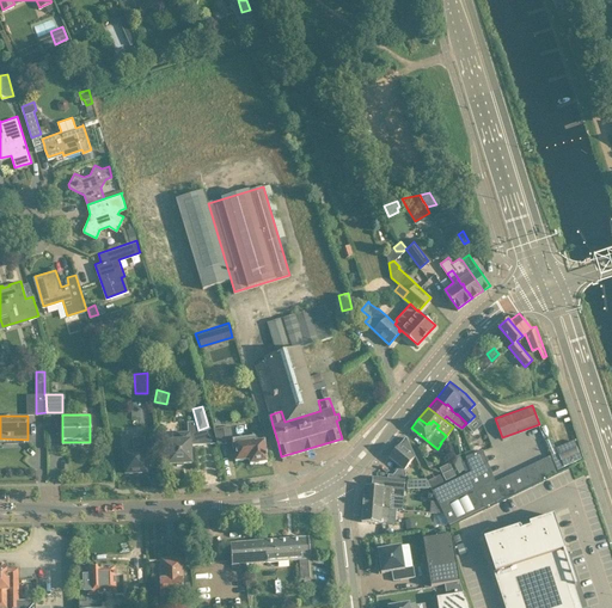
[(231,424),(213,427),(216,442),(232,441),(231,424)]
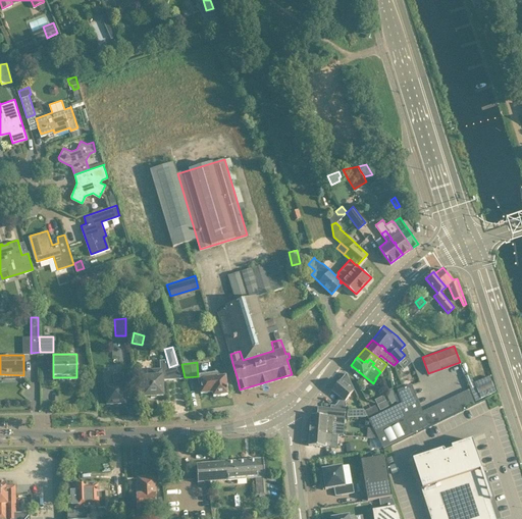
[(142,373),(143,384),(144,395),(163,394),(161,367),(150,367),(151,373),(142,373)]
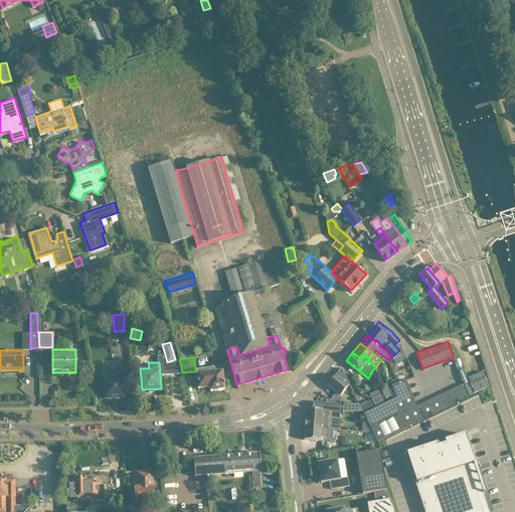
[(224,387),(223,381),(221,362),(213,363),(213,366),(195,369),(198,386),(209,385),(210,389),(224,387)]
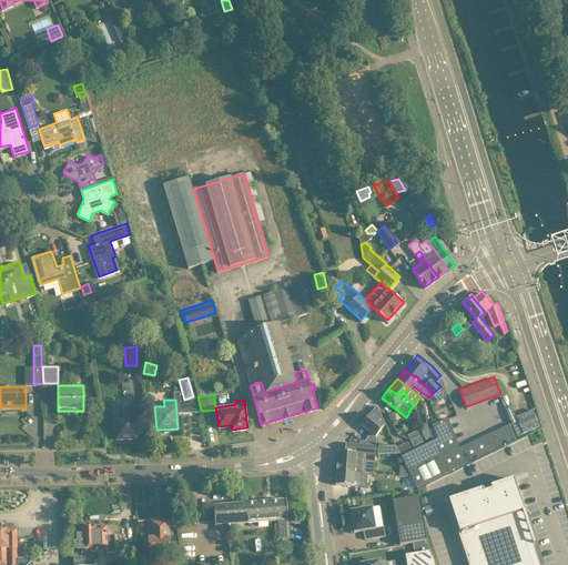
[(134,404),(123,405),(123,419),(115,420),(117,439),(135,437),(133,419),(135,419),(134,404)]
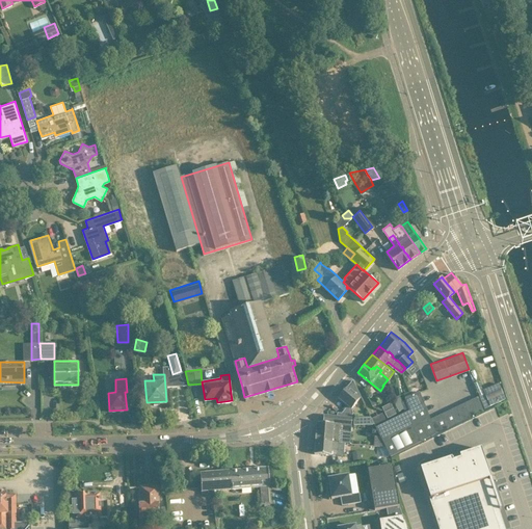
[(357,389),(352,378),(338,396),(346,402),(351,406),(360,396),(358,396),(360,394),(357,389)]
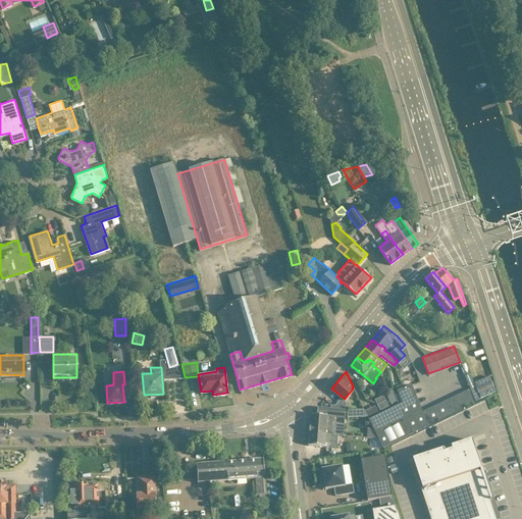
[(475,385),(470,387),(475,400),(496,391),(488,374),(473,381),(475,385)]
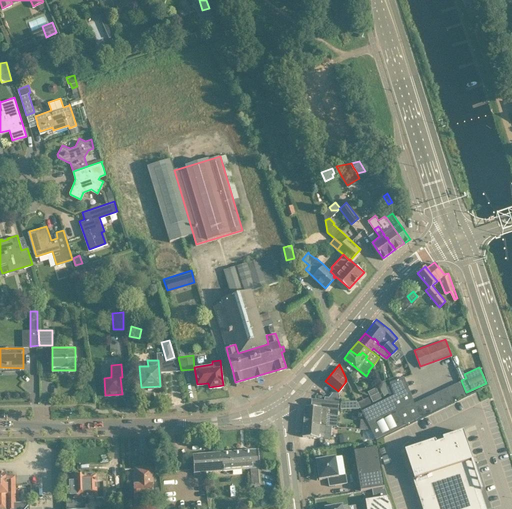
[(395,379),(389,381),(390,384),(389,384),(393,394),(405,424),(418,417),(413,402),(412,400),(402,375),(395,378),(395,379)]
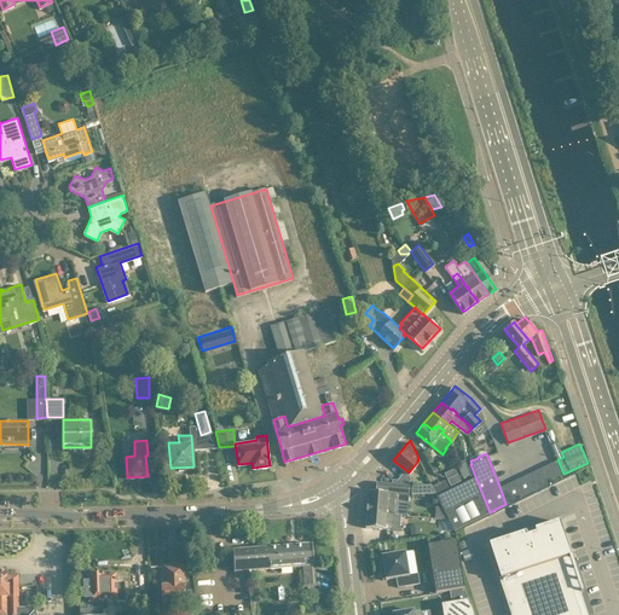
[(463,458),(458,460),(461,470),(464,476),(469,474),(467,466),(466,466),(463,458)]
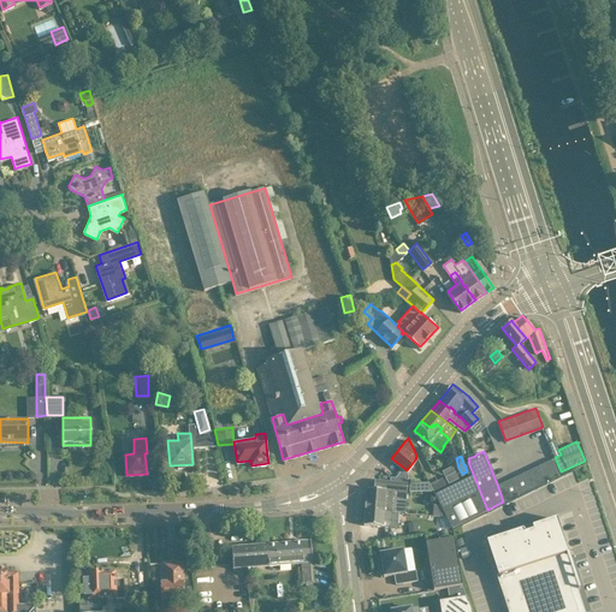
[(455,470),(445,475),(449,481),(458,476),(455,470)]
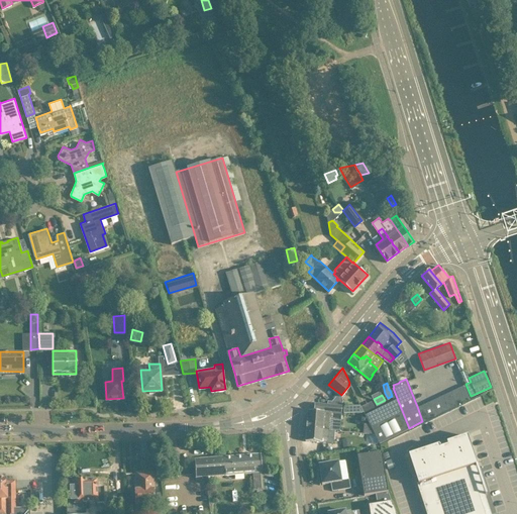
[(428,401),(417,406),(422,421),(433,416),(433,415),(434,414),(447,408),(441,395),(429,401),(428,401)]
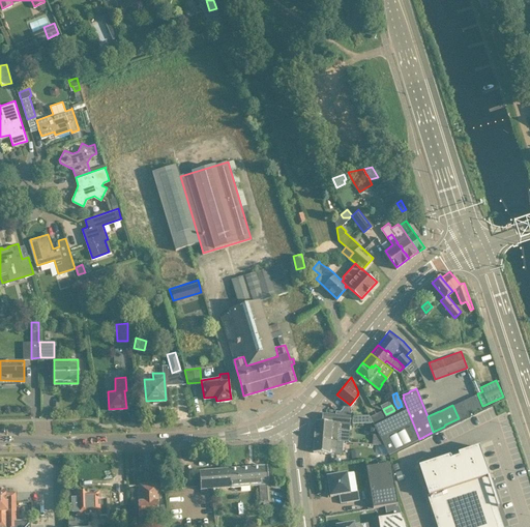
[(385,418),(374,423),(378,433),(384,443),(384,444),(388,454),(419,439),(407,408),(404,409),(403,409),(385,418)]
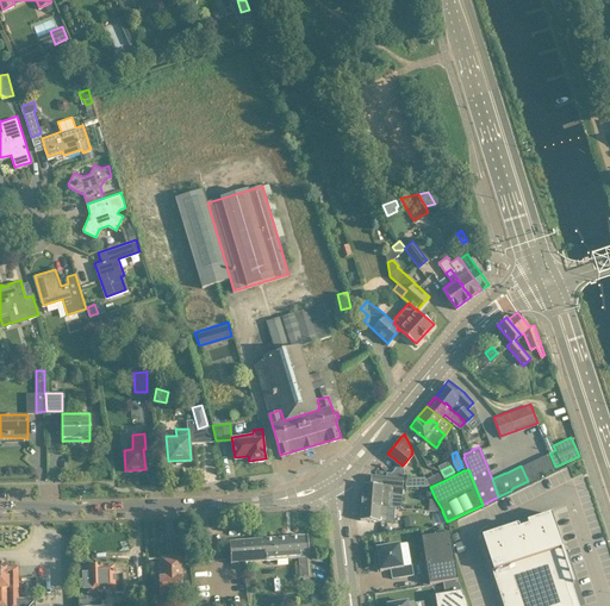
[(363,482),(361,506),(372,507),(372,505),(380,506),(380,504),(388,504),(390,492),(402,493),(403,472),(386,470),(386,475),(371,474),(371,482),(363,482)]
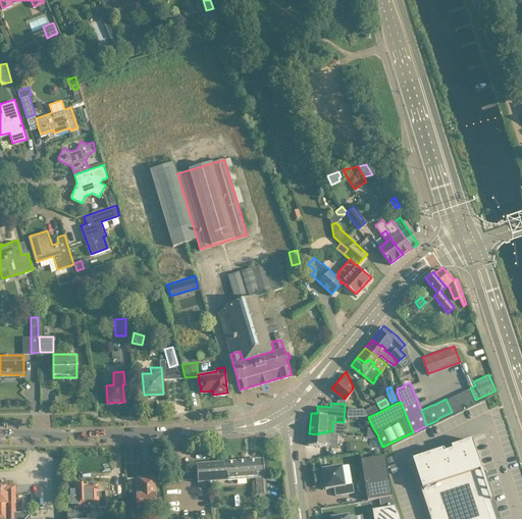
[(309,433),(308,444),(324,445),(336,446),(337,440),(337,434),(332,434),(332,431),(325,431),(325,433),(318,432),(318,434),(309,433)]
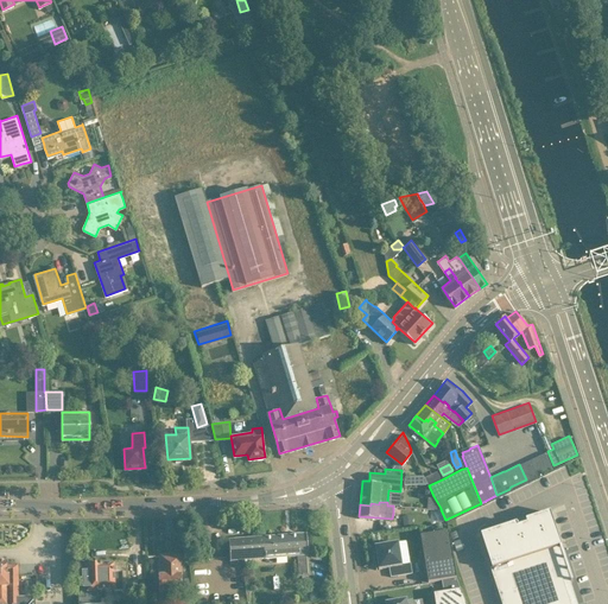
[(515,521),(480,533),(491,566),(489,566),(501,603),(570,603),(552,547),(558,545),(559,546),(562,546),(550,510),(525,519),(526,522),(517,525),(515,521)]
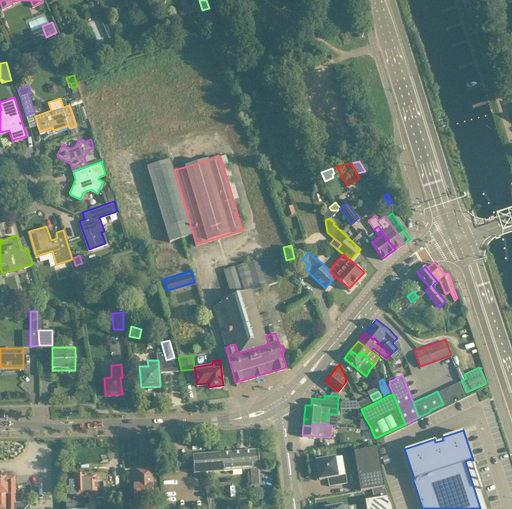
[(360,489),(384,485),(377,446),(354,450),(360,489)]
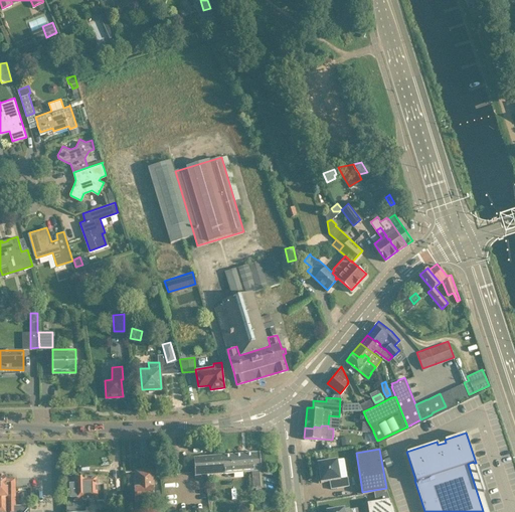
[(260,451),(193,456),(194,466),(194,475),(250,471),(251,487),(255,487),(262,487),(261,470),(260,451)]
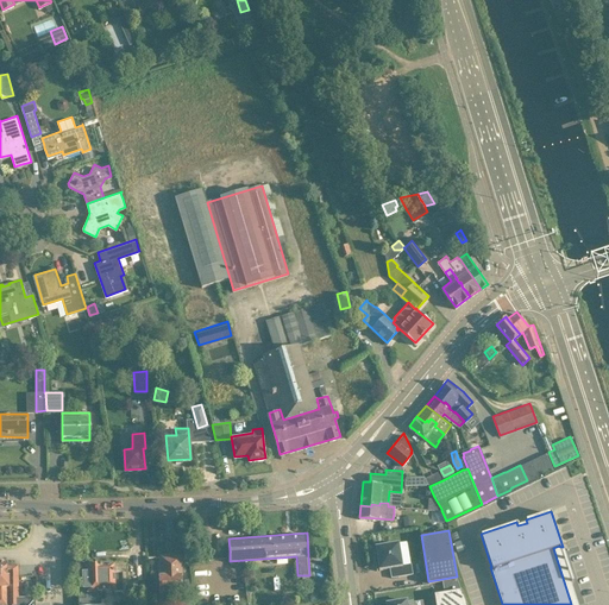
[(463,537),(454,540),(457,548),(465,546),(463,537)]
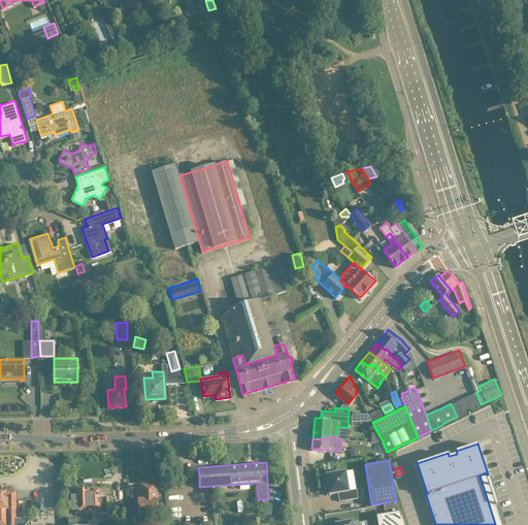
[(324,473),(323,473),(327,493),(327,492),(329,492),(329,493),(338,491),(339,499),(358,496),(356,488),(349,489),(345,469),(325,472),(326,473),(324,474),(324,473)]
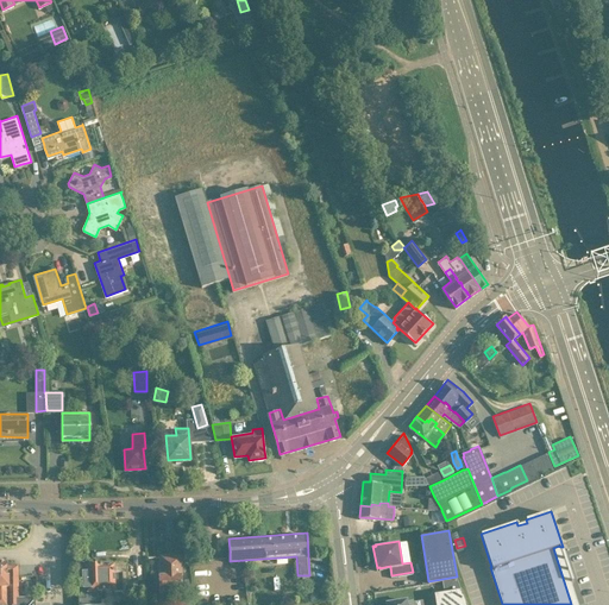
[(182,575),(182,555),(161,555),(161,574),(159,574),(161,592),(182,591),(181,575),(182,575)]
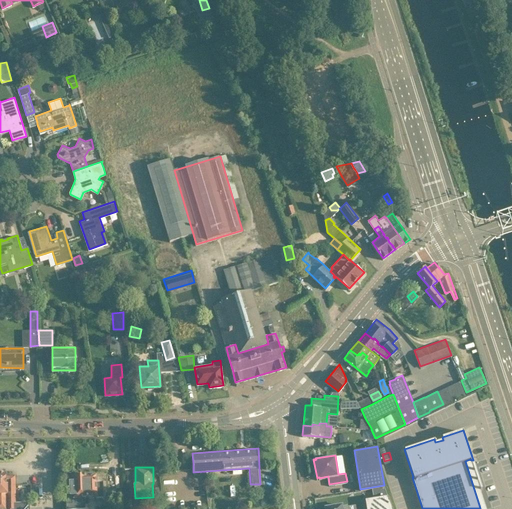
[(0,508),(31,508),(31,502),(15,502),(15,475),(6,475),(5,475),(5,472),(0,472),(0,508)]
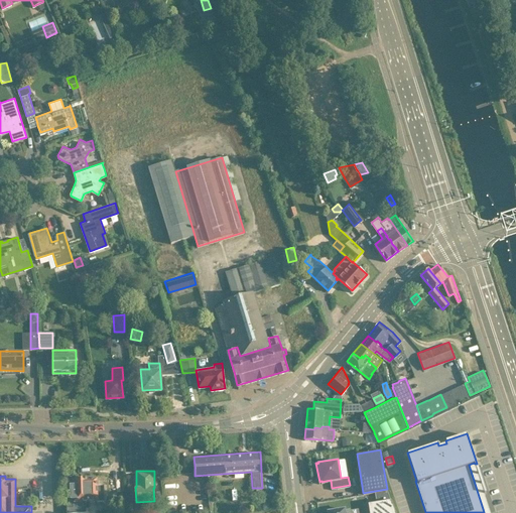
[(71,496),(67,496),(67,506),(67,512),(86,511),(86,505),(89,505),(89,500),(104,500),(104,484),(97,484),(97,479),(87,479),(76,479),(76,486),(71,486),(71,496)]
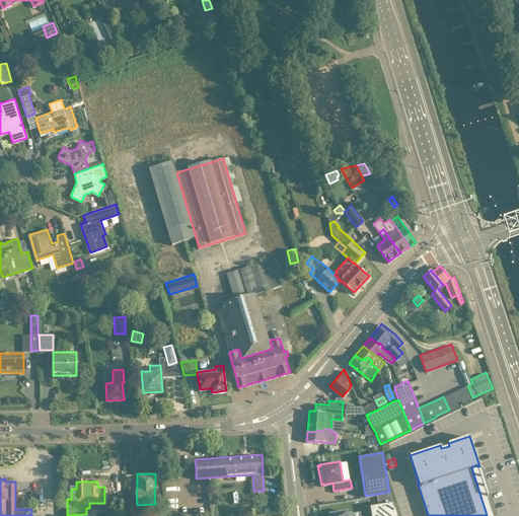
[(392,502),(372,505),(373,515),(397,515),(392,502)]
